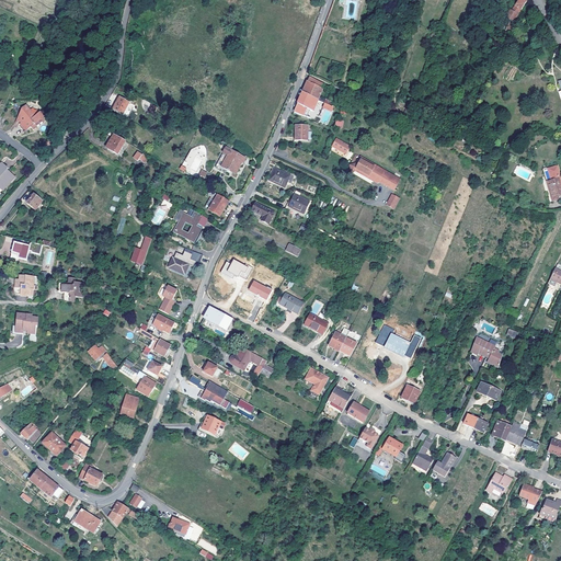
[(519,0),(515,7),(522,11),(528,0),(519,0)]
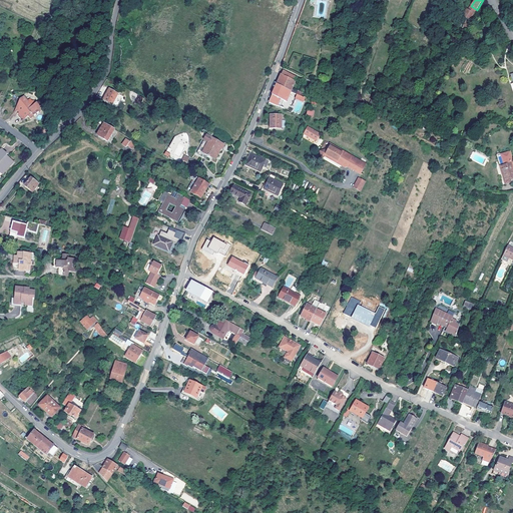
[(476,10),(477,10),(471,6),(468,10),(467,10),(462,17),(471,23),(475,14),(477,11),(476,10)]
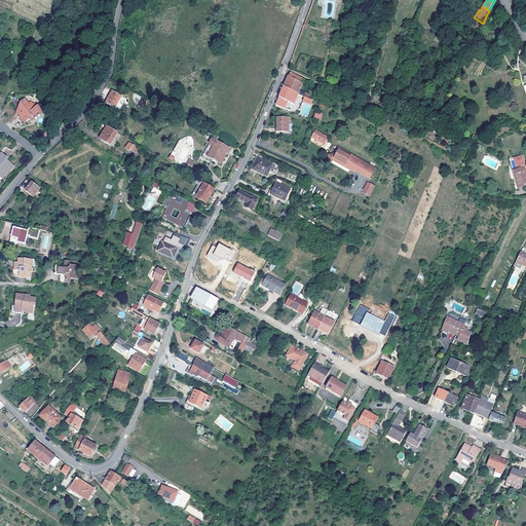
[(404,35),(411,37),(413,31),(406,29),(404,35)]
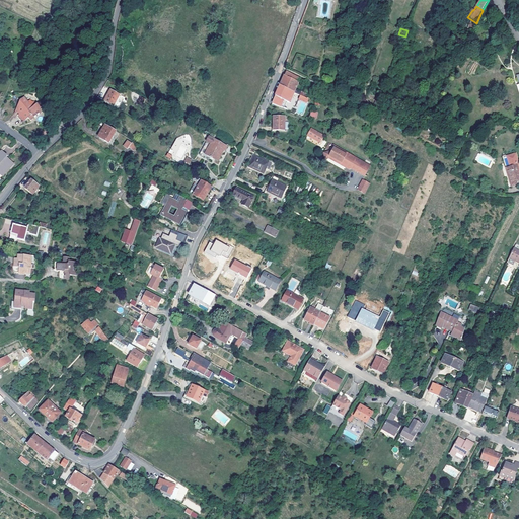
[(497,31),(490,35),(494,43),(501,39),(497,31)]
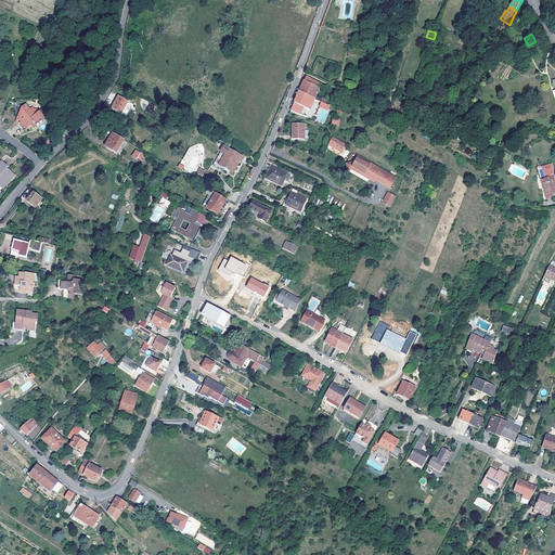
[(302,85),(299,92),(314,99),(315,97),(321,84),(306,77),(302,85)]
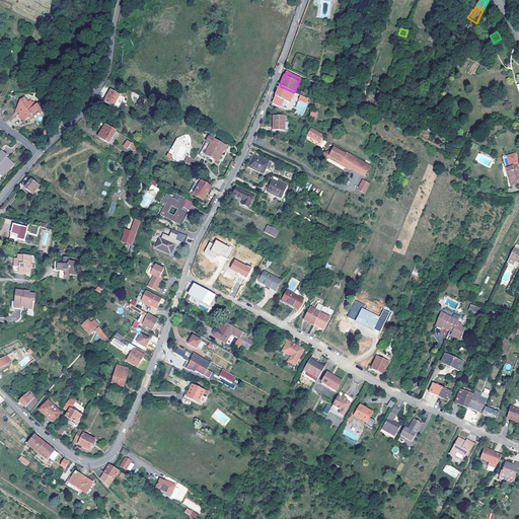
[(275,97),(272,103),(287,109),(294,92),(280,86),(275,97)]
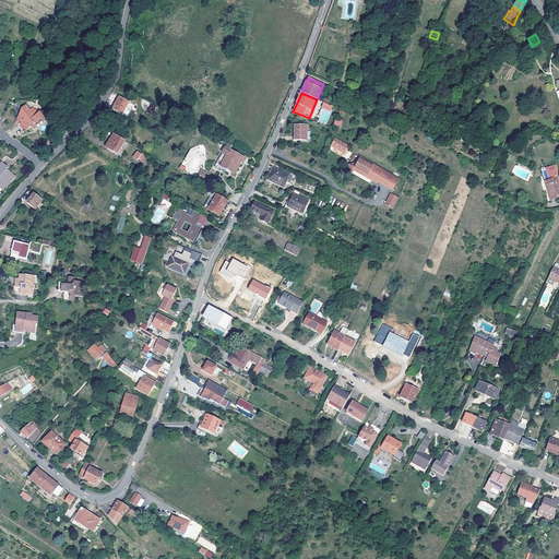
[(119,97),(113,110),(121,115),(129,102),(119,97)]
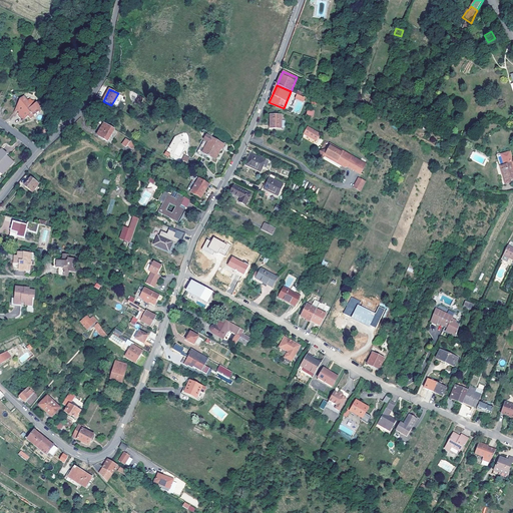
[(299,101),(302,96),(294,92),(291,98),(293,99),(290,107),(294,108),(298,100),(299,101)]
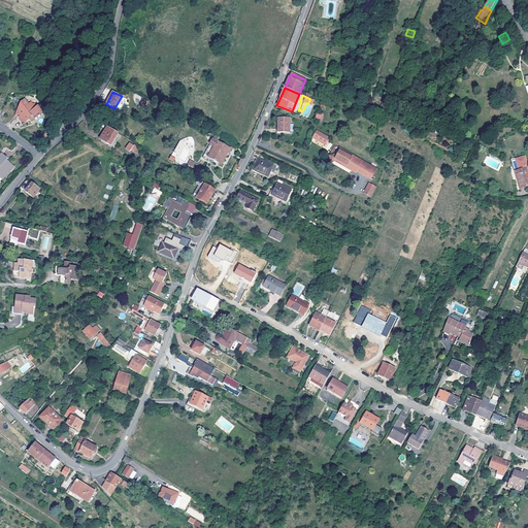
[(21,112),(19,114),(21,117),(20,118),(25,124),(26,124),(29,121),(32,119),(34,121),(41,116),(40,113),(42,112),(37,107),(36,108),(30,108),(28,107),(29,105),(25,100),(21,104),(22,105),(19,111),(21,112)]
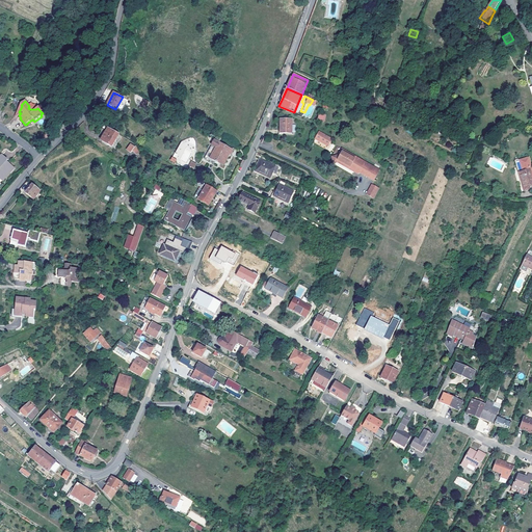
[(291,133),(291,120),(280,120),(280,128),(282,128),(282,134),(291,133)]
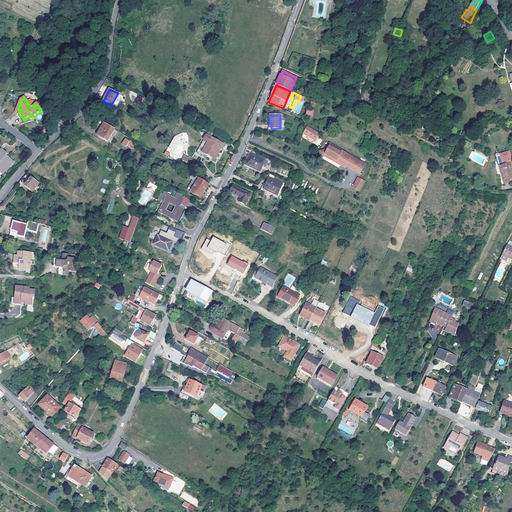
[(63,122),(58,116),(53,120),(58,126),(63,122)]
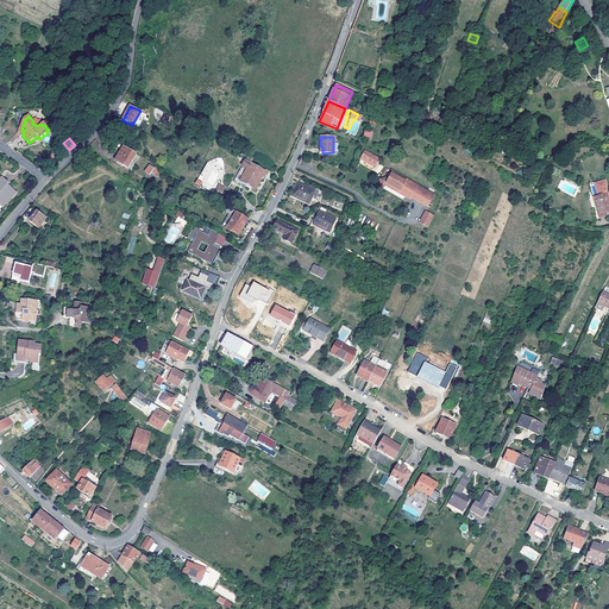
[(137,155),(124,146),(115,161),(123,164),(123,167),(127,169),(137,155)]
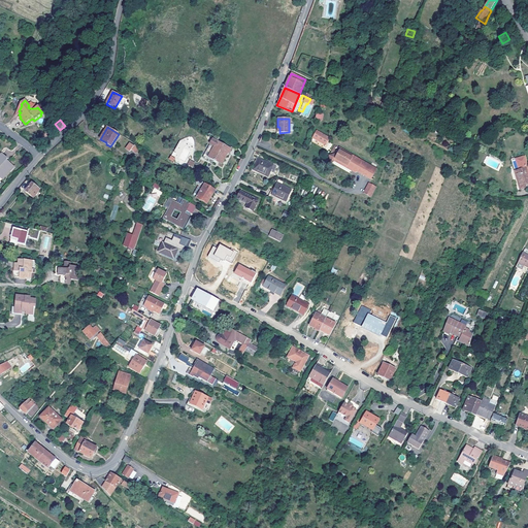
[(311,138),(326,145),(330,137),(317,130),(311,138)]
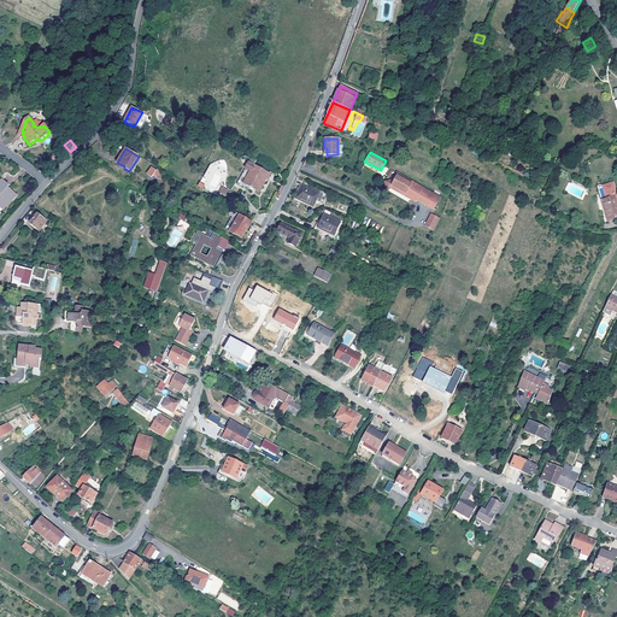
[(270,175),(248,164),(239,182),(251,188),(259,193),(266,180),(268,180),(270,175)]
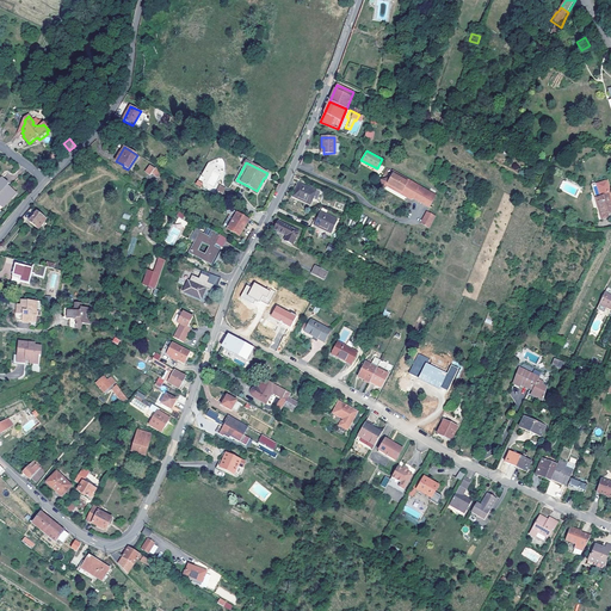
[(436,196),(395,173),(388,185),(430,208),(436,196)]
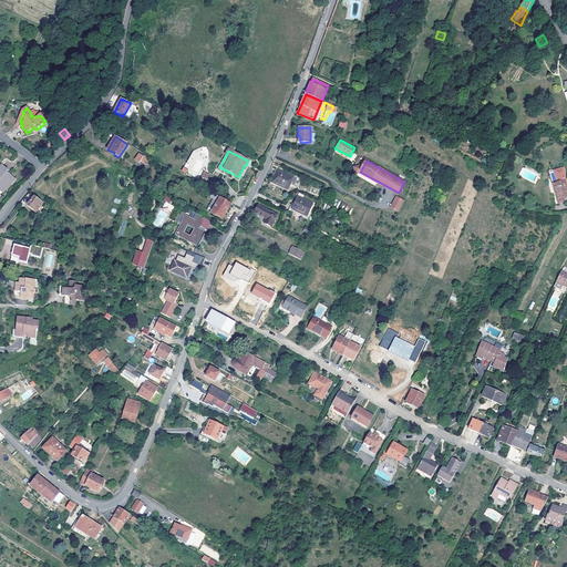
[(2,166),(0,167),(0,187),(3,191),(10,183),(11,184),(16,181),(7,173),(8,171),(2,166)]
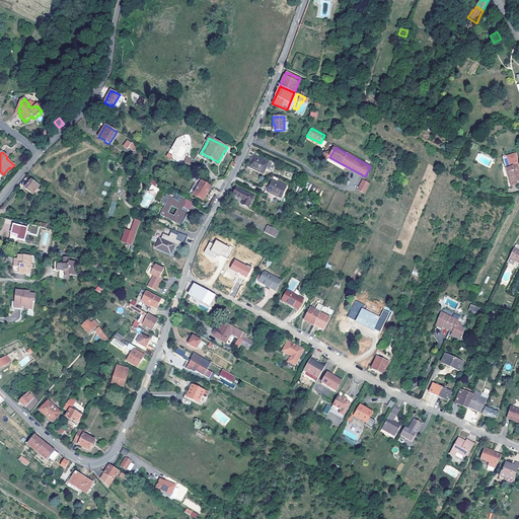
[(516,155),(508,157),(511,167),(506,169),(512,187),(518,184),(518,169),(518,170),(517,165),(518,165),(516,155)]
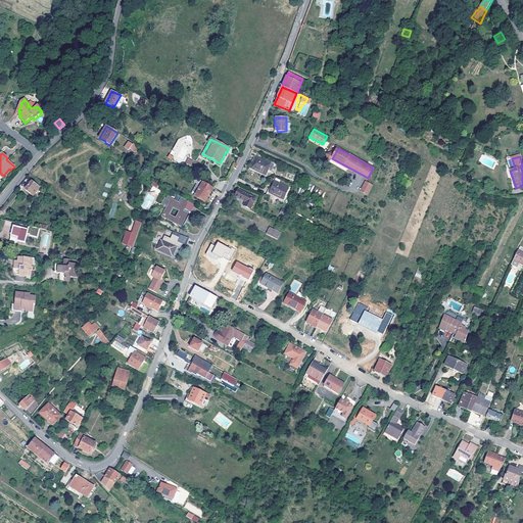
[(256,157),(253,164),(268,172),(268,171),(271,172),(274,165),(256,157)]
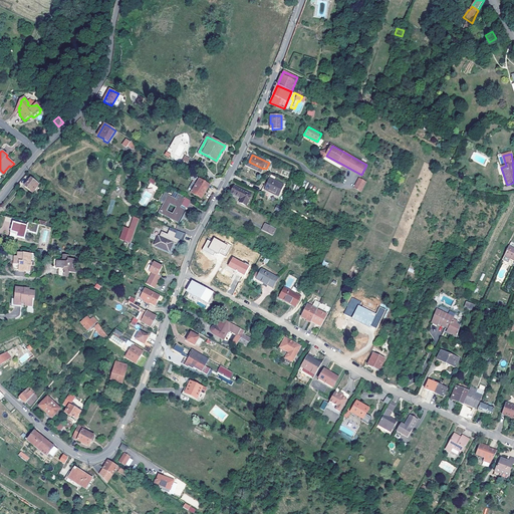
[(263,169),(249,162),(247,167),(261,173),(263,169)]
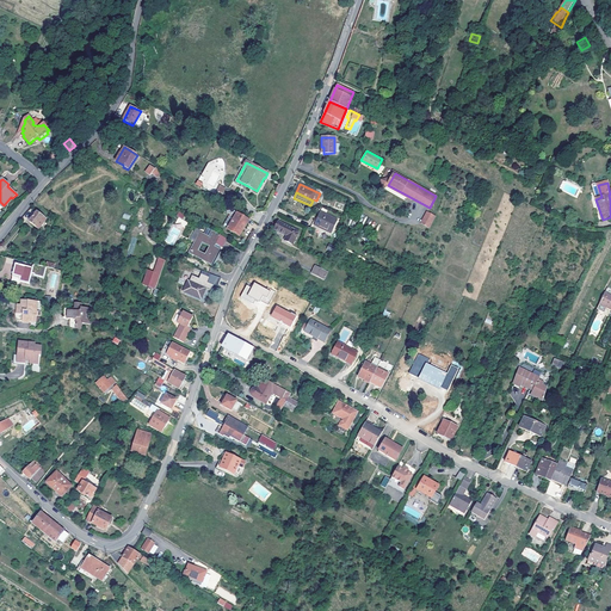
[(0,207),(2,209),(12,198),(11,197),(4,205),(0,202),(0,207)]
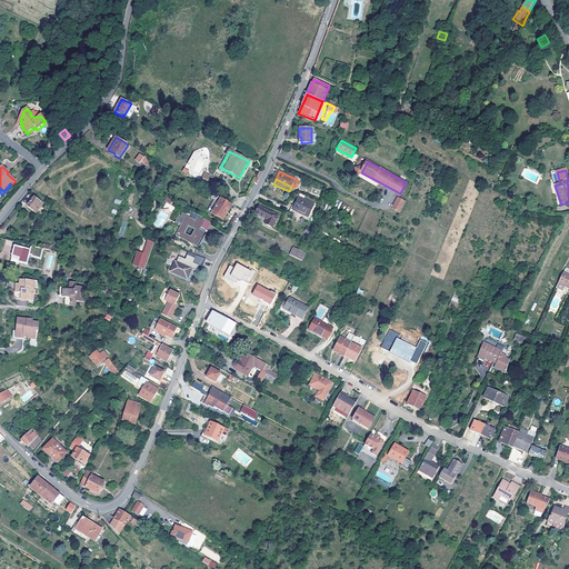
[(391,208),(400,212),(406,200),(397,196),(391,208)]
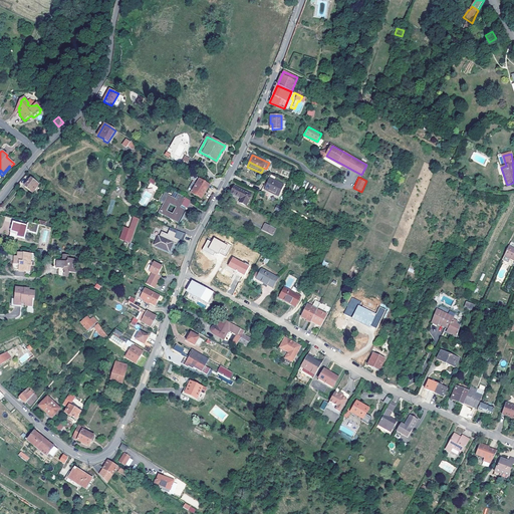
[(284,186),(269,179),(264,190),(279,197),(284,186)]
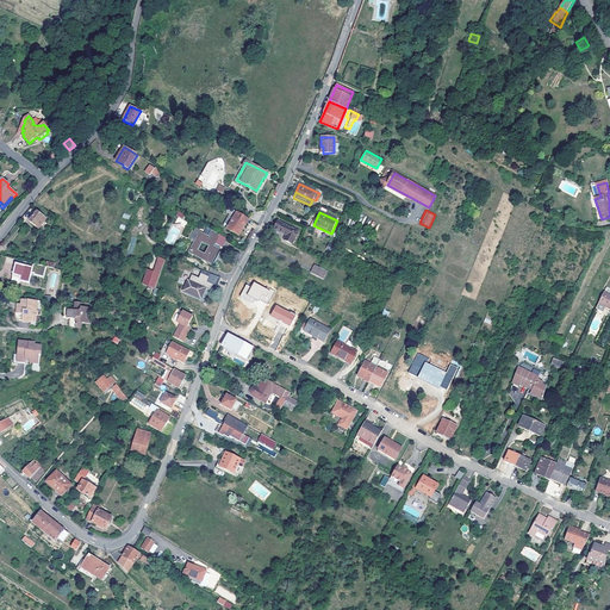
[(37,213),(30,223),(39,230),(47,221),(37,213)]
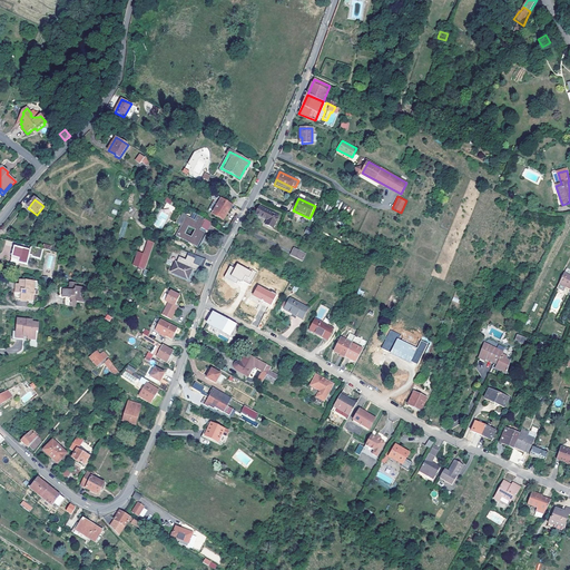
[(233,206),(222,199),(218,205),(213,215),(224,222),(233,206)]
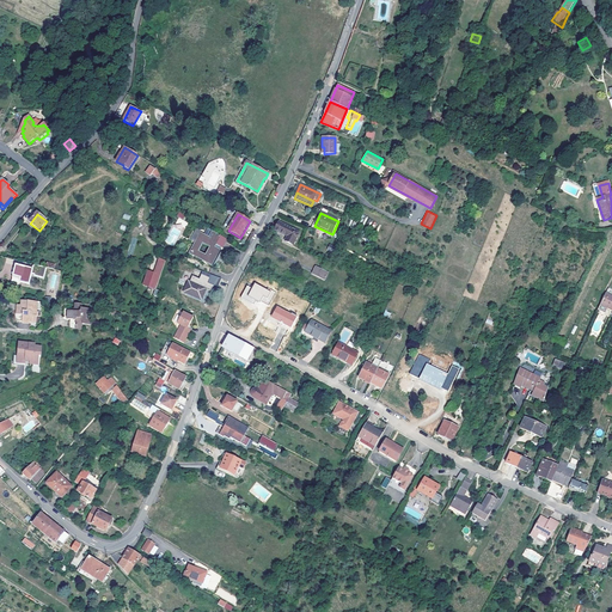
[(225,228),(228,231),(234,220),(232,218),(225,228)]
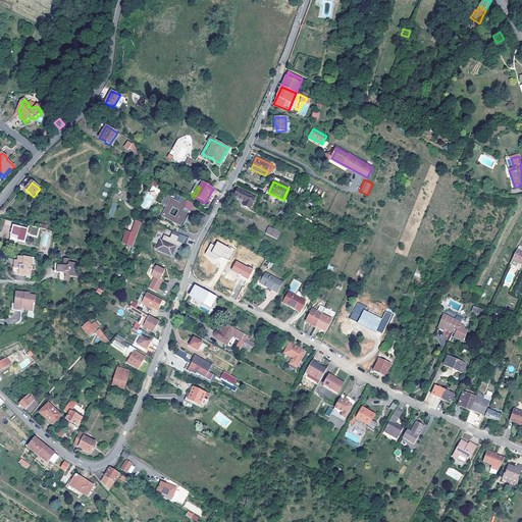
[(255,199),(238,190),(235,197),(245,202),(243,206),(250,209),(255,199)]
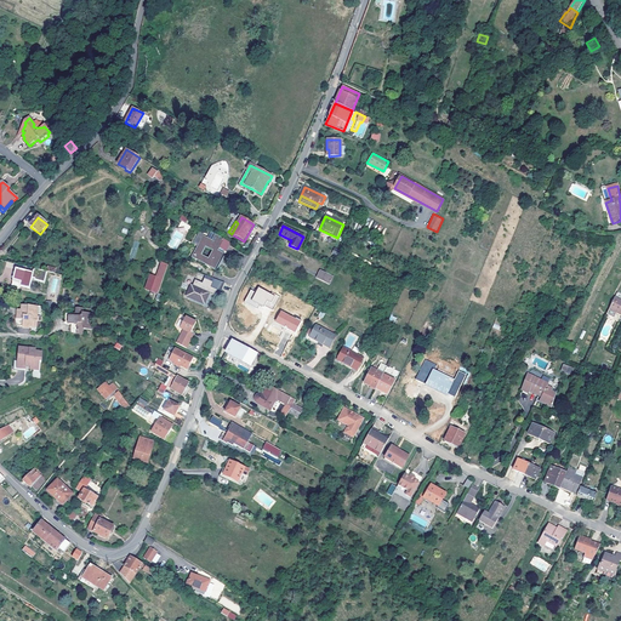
[(203,237),(212,241),(216,235),(206,231),(203,237)]
